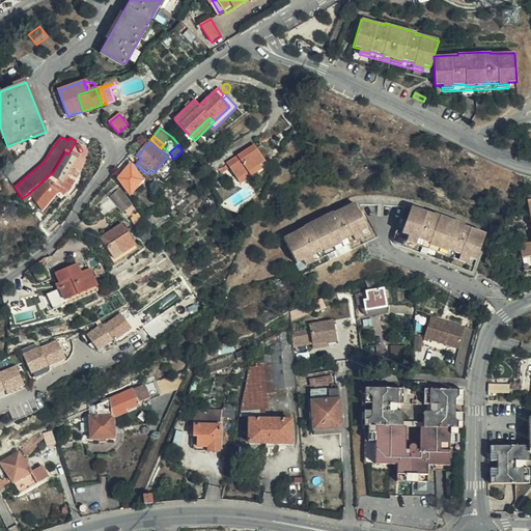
[(226,163),(238,180),(249,173),(251,176),(262,168),(260,165),(264,161),(254,144),(226,163)]
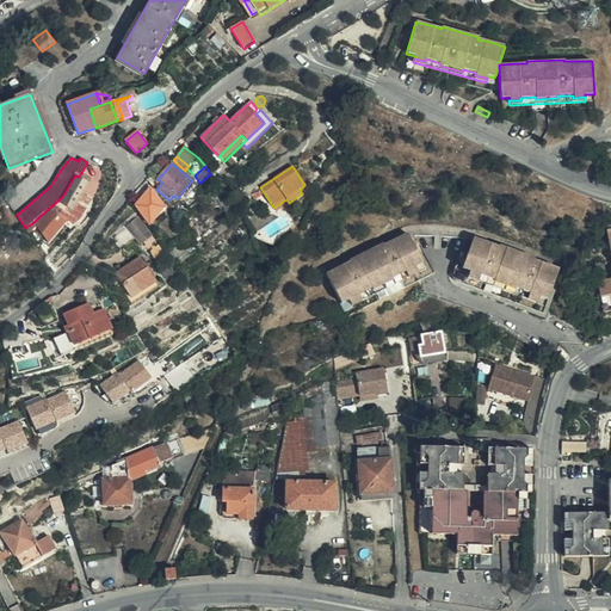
[(90,178),(81,173),(79,177),(88,184),(91,178),(90,178)]
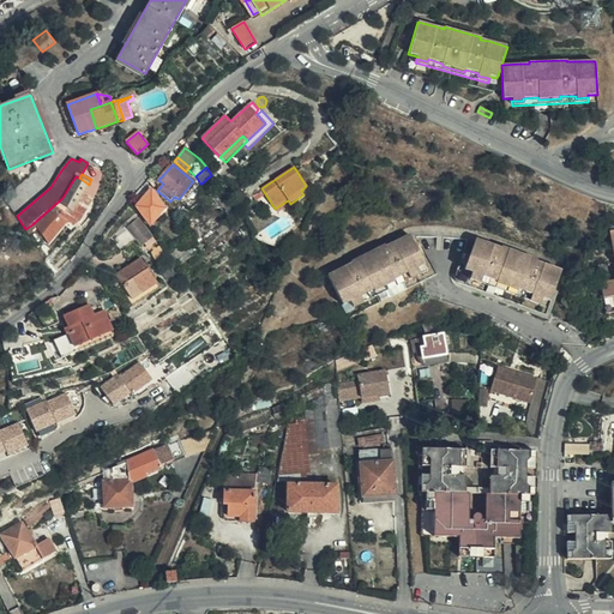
[(80,198),(89,185),(79,178),(78,178),(65,200),(53,209),(70,217),(73,212),(82,217),(88,208),(79,202),(80,198)]
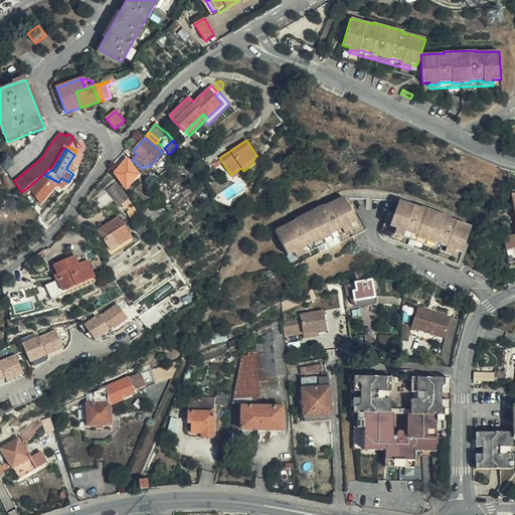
[(138,170),(129,157),(127,160),(136,173),(138,170)]
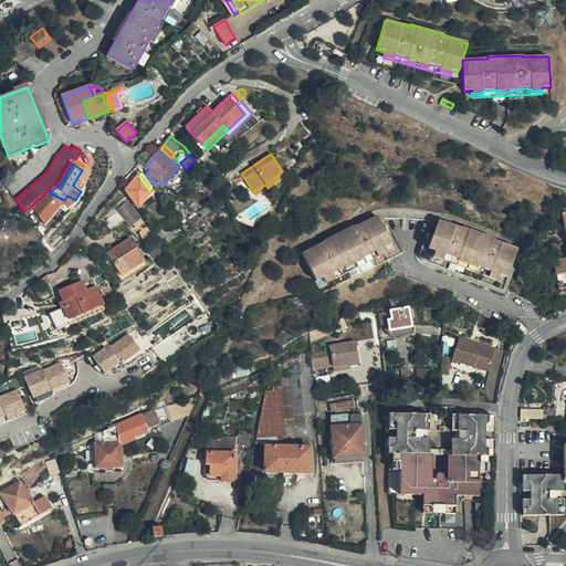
[(152,192),(149,190),(139,176),(126,191),(138,209),(152,192)]
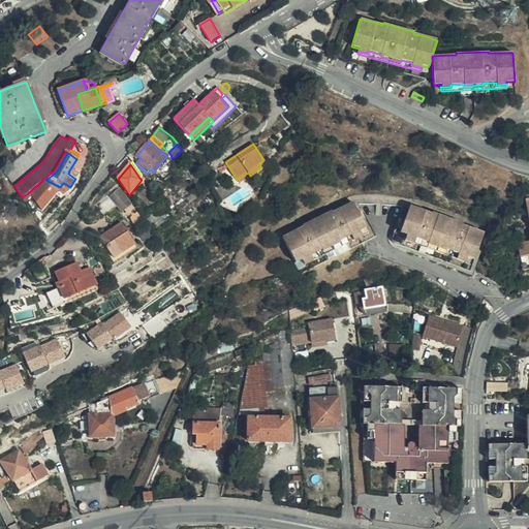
[(197,169),(195,166),(187,173),(196,184),(204,178),(200,174),(197,169)]
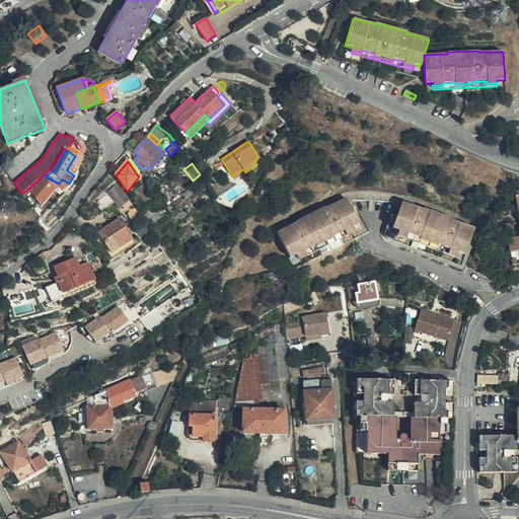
[(76,172),(68,167),(67,170),(74,175),(76,172)]
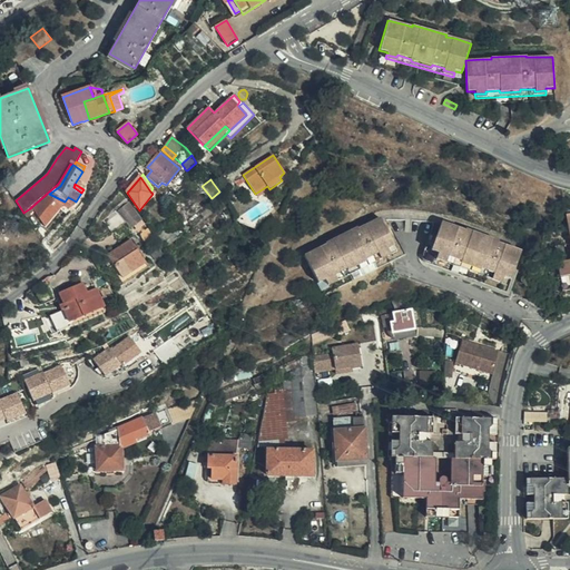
[(267,186),(255,194),(257,197),(269,189),(267,186)]
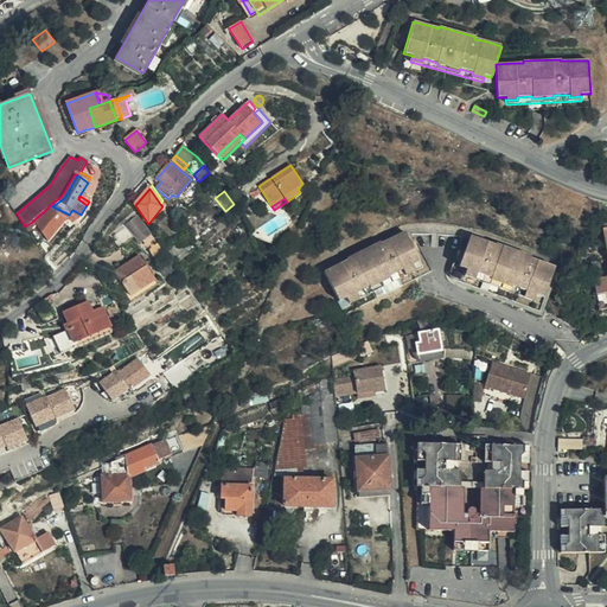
[(68,221),(52,210),(36,222),(49,243),(68,221)]
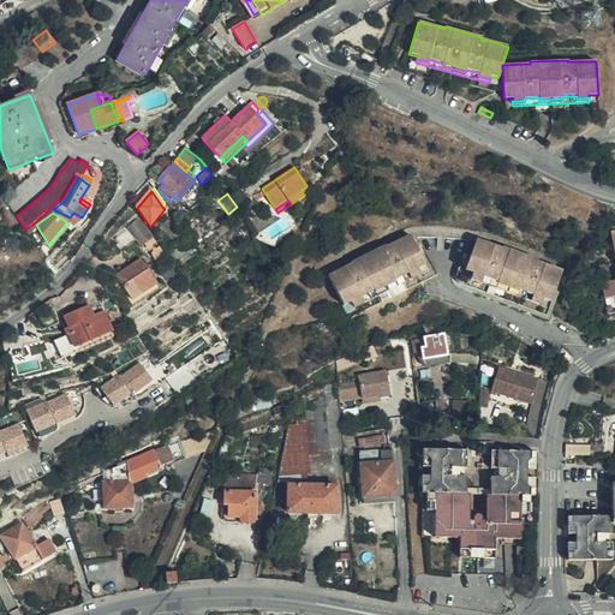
[(154,237),(141,218),(129,226),(147,250),(156,243),(153,238),(154,237)]
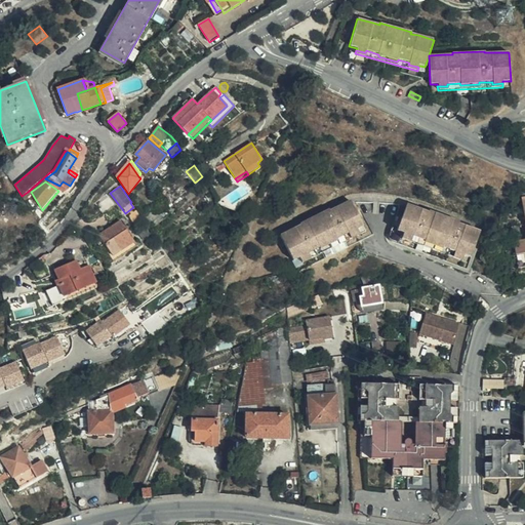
[(22,196),(25,201),(31,195),(28,192),(22,196)]
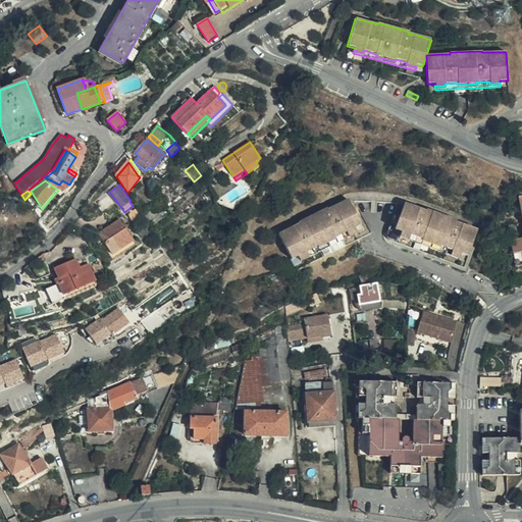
[(114,204),(106,193),(96,201),(103,212),(114,204)]
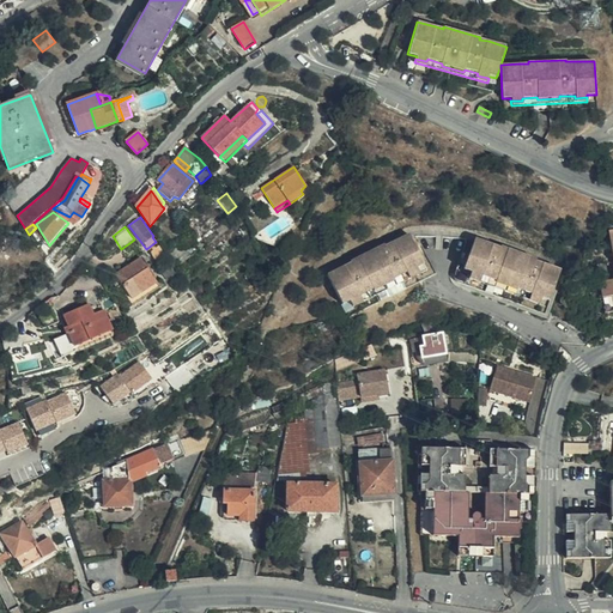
[(602,302),(604,308),(605,314),(612,311),(612,230),(608,231),(612,259),(612,279),(600,283),(602,302)]
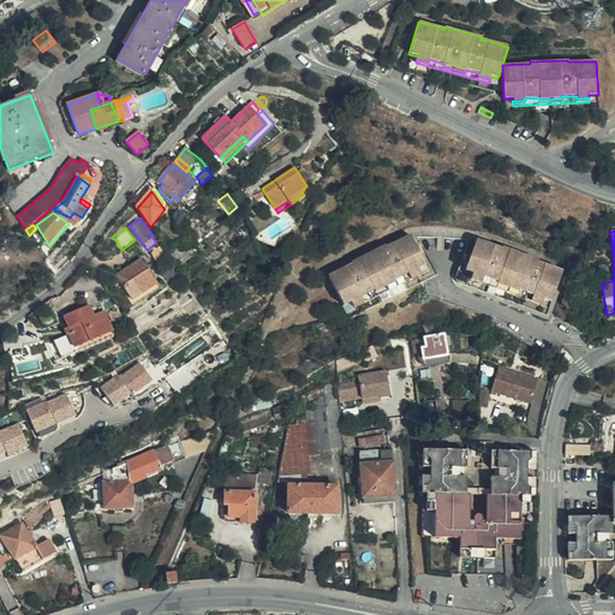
[(411,236),(394,243),(384,248),(384,246),(351,262),(351,263),(342,267),(326,275),(345,314),(429,275),(411,236)]
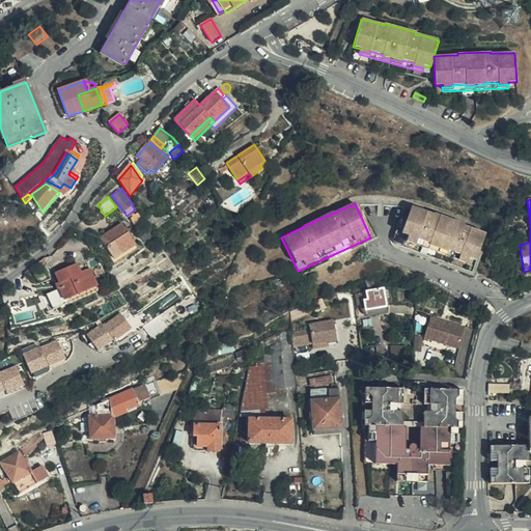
[(485,234),(471,229),(463,226),(463,225),(436,215),(436,217),(426,213),(411,206),(399,240),(475,267),(485,234)]
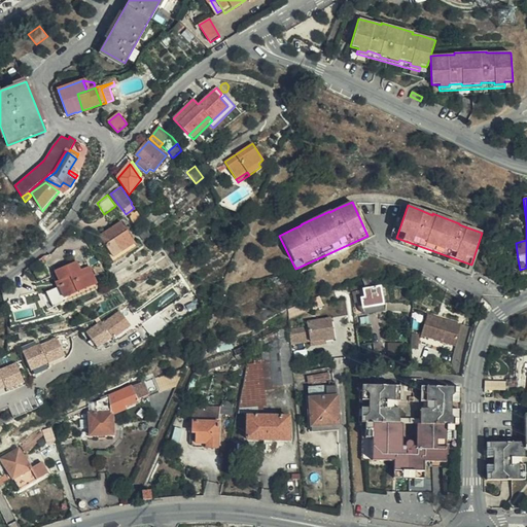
[(134,224),(143,218),(137,211),(128,217),(134,224)]
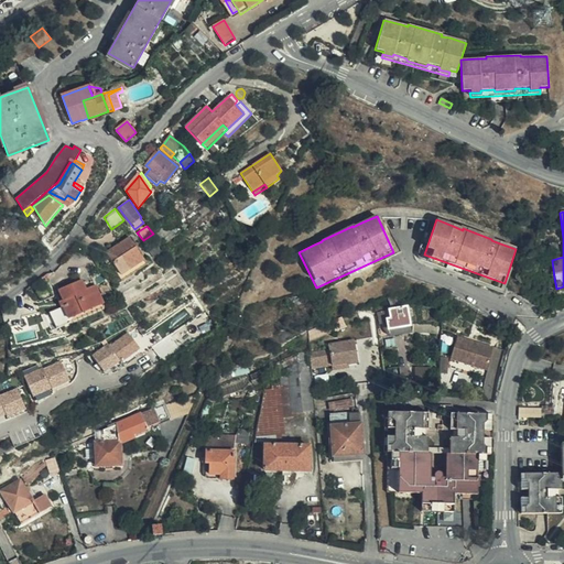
[(144,260),(129,238),(106,252),(121,275),(144,260)]
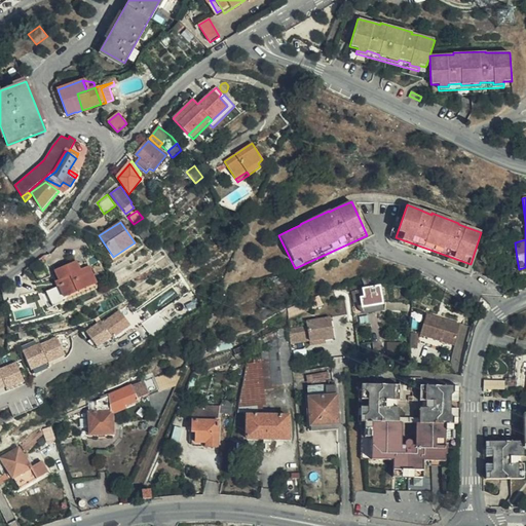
[(55,271),(60,280),(62,286),(60,287),(65,298),(97,284),(89,267),(80,271),(77,262),(55,271)]
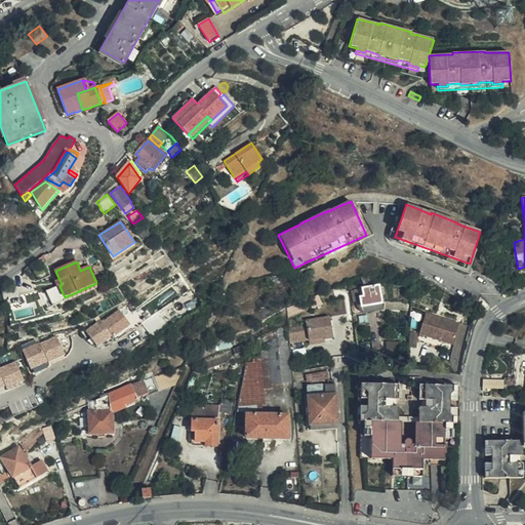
[(282,283),(280,275),(267,278),(269,287),(282,283)]
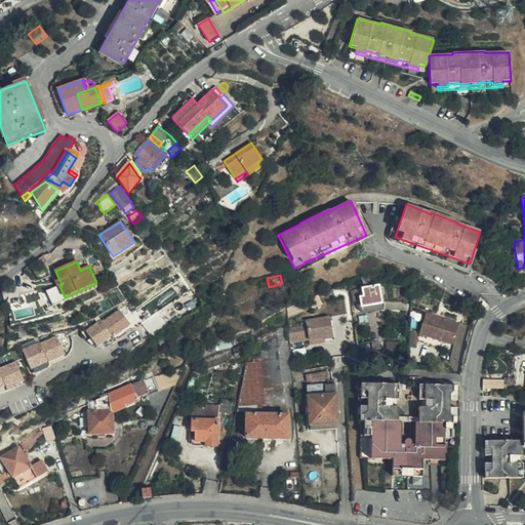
[(360,297),(362,307),(381,304),(378,286),(363,288),(364,296),(360,297)]
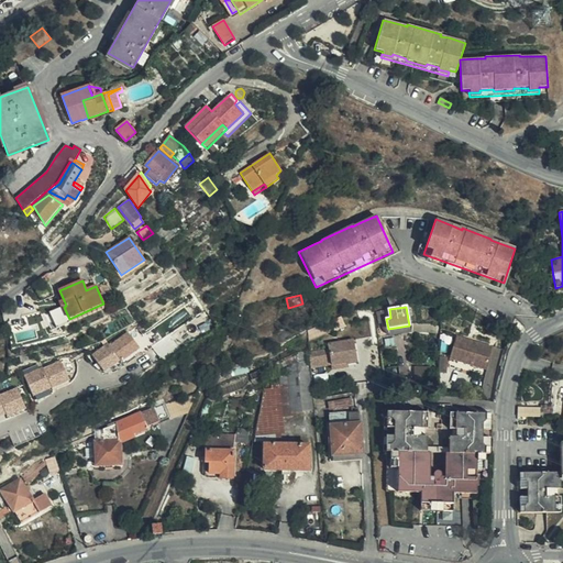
[(351,324),(354,341),(372,338),(368,321),(351,324)]
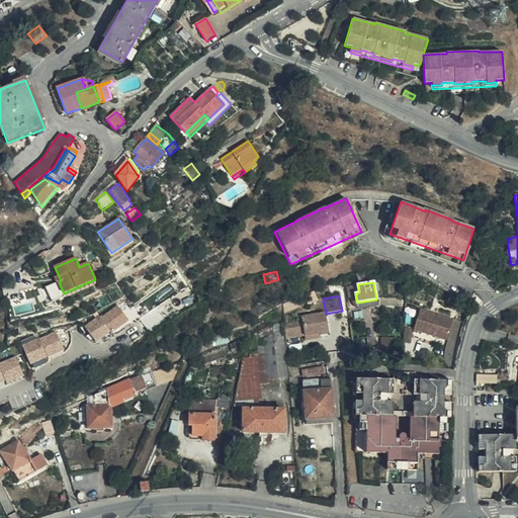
[(124,306),(119,296),(111,301),(115,311),(124,306)]
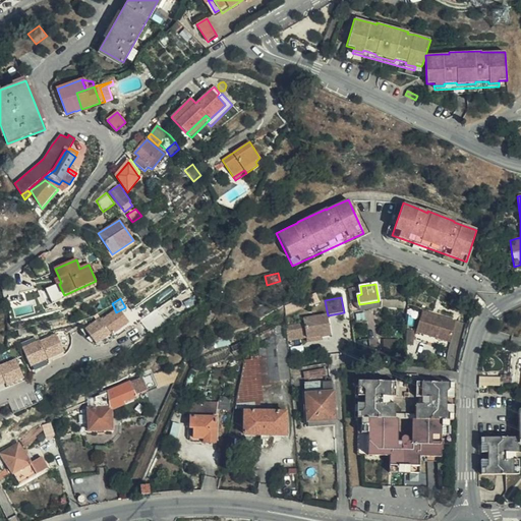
[(484,304),(480,299),(475,304),(479,308),(484,304)]
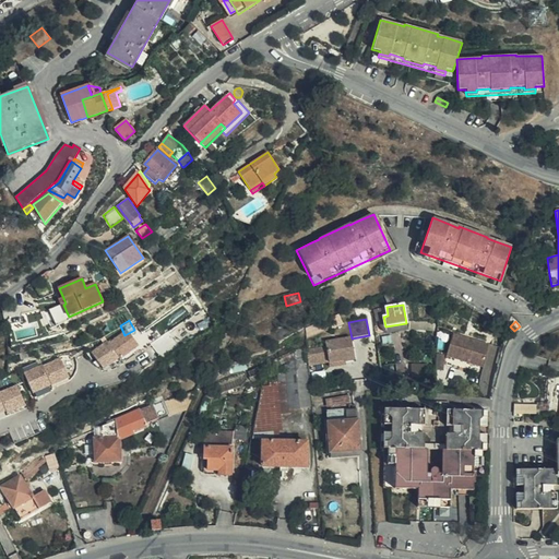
[(435,331),(436,324),(419,322),(418,330),(435,331)]
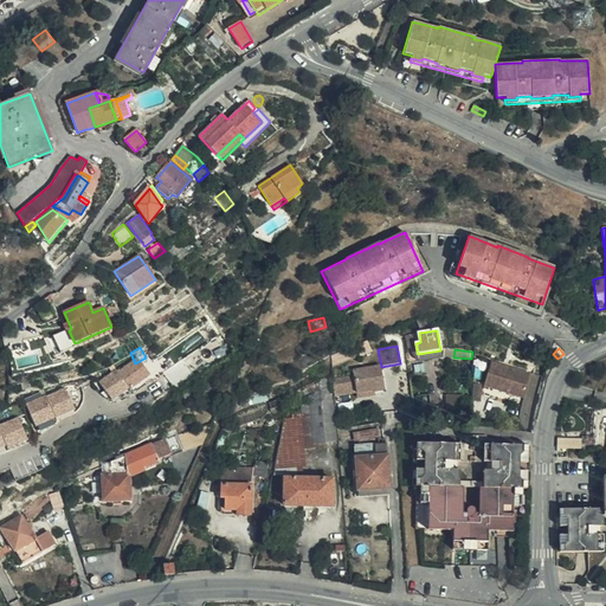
[(440,350),(418,354),(419,362),(442,358),(440,350)]
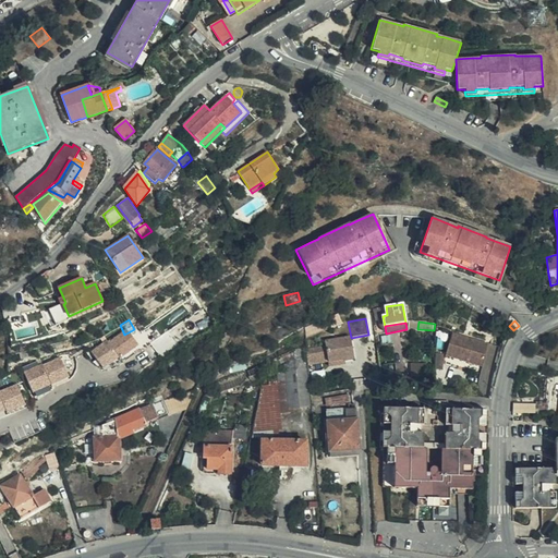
[(488,344),(452,334),(445,356),(482,366),(488,344)]
